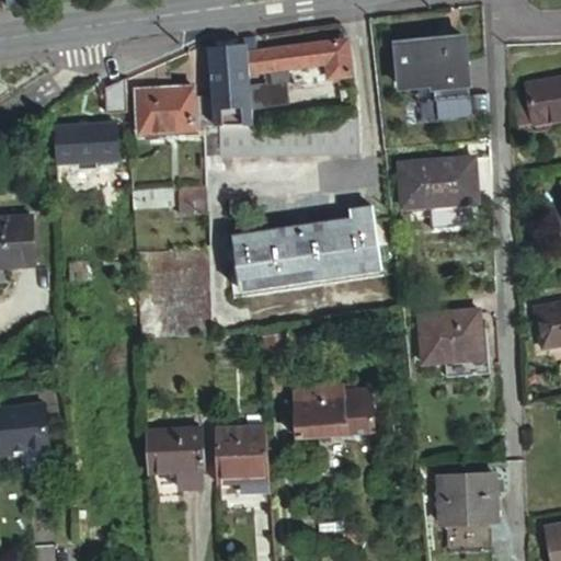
[(346,39),(249,52),(250,73),(271,72),(272,84),(288,82),(286,69),(325,65),(328,79),(351,76),(346,39)]
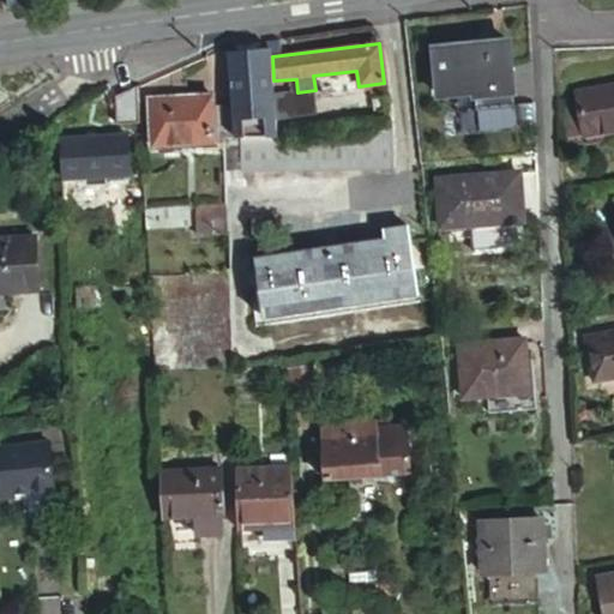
[(517,107),(510,44),(434,52),(438,98),(474,95),(476,112),(517,107)]
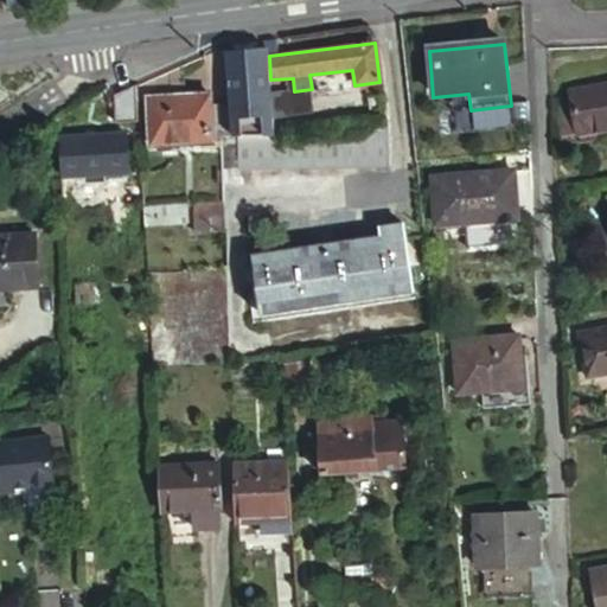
[(237,136),(274,134),(270,80),(269,56),(267,49),(225,51),(229,104),(231,136),(237,136)]
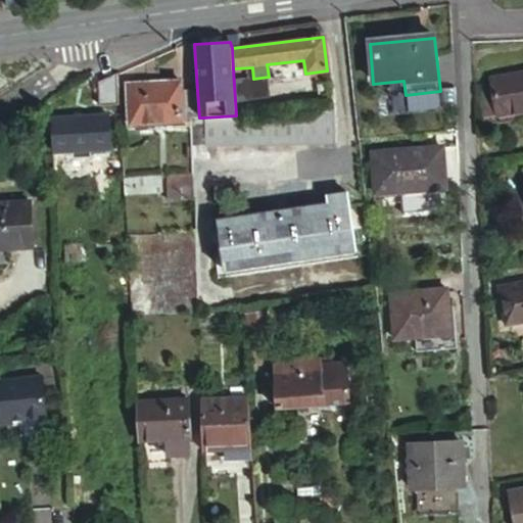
[(190,119),(199,117),(197,90),(181,91),(180,82),(157,83),(155,56),(116,74),(116,86),(126,85),(129,126),(182,123),(182,117),(190,119)]
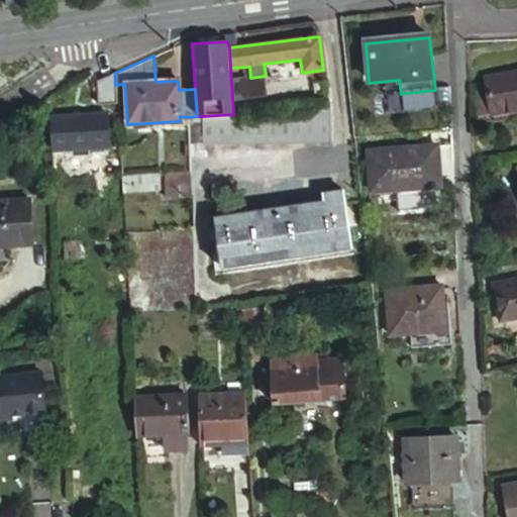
[(116,104),(115,85),(115,73),(96,82),(97,104),(116,104)]
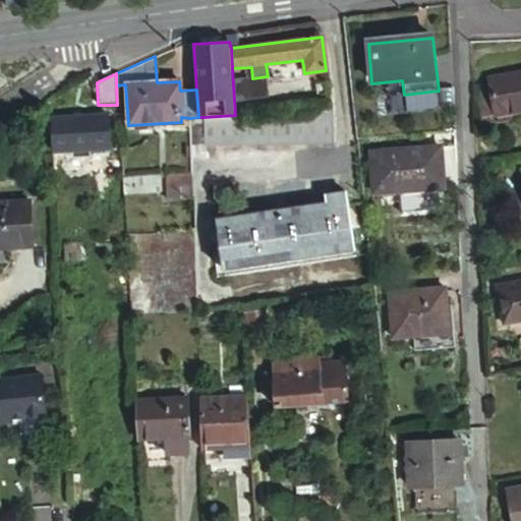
[(520,119),(520,74),(488,80),(498,124),(520,119)]
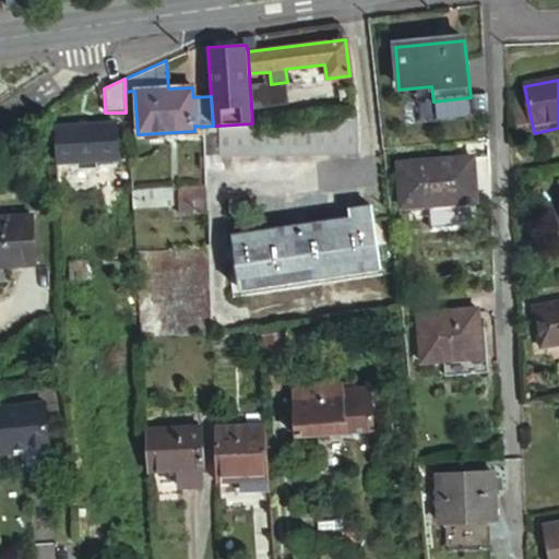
[(116,123),(54,127),(56,165),(119,161),(116,123)]
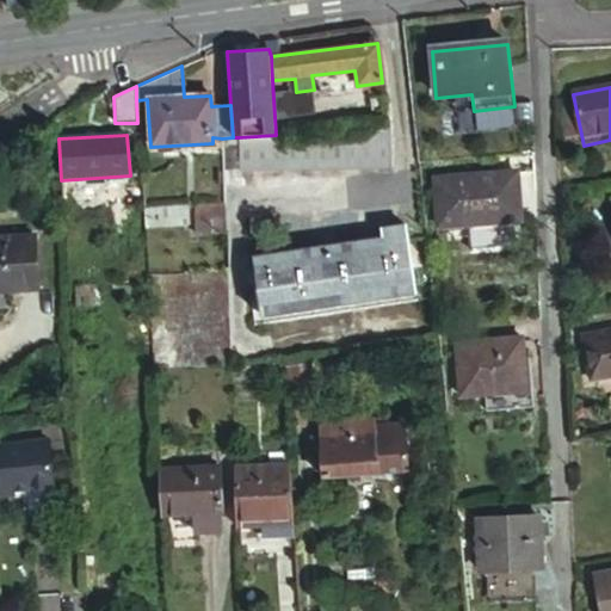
[(240,171),(239,137),(233,137),(222,139),(223,171),(240,171)]
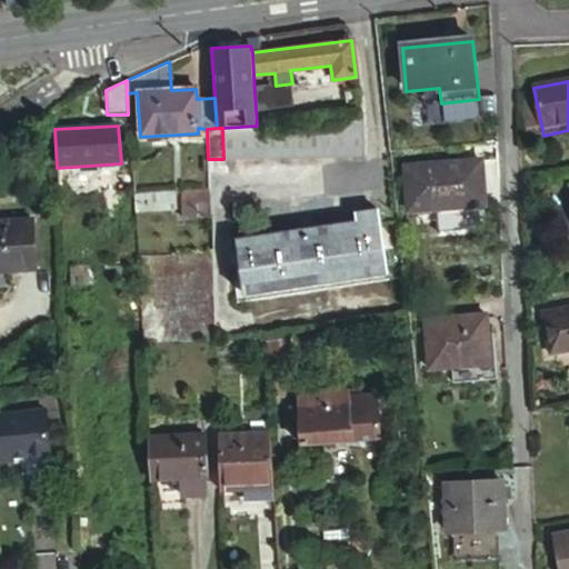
[(485,206),(480,162),(406,168),(409,212),(485,206)]
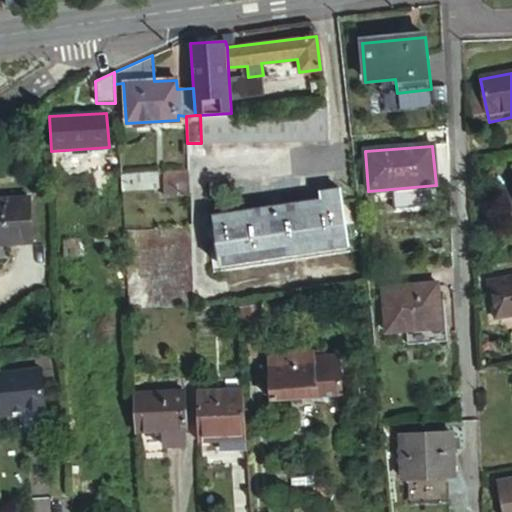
[(190,197),(188,172),(162,173),(163,198),(190,197)]
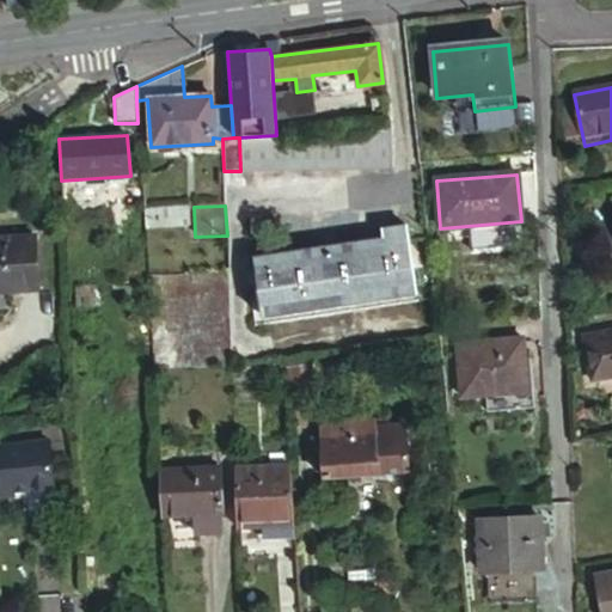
[(188,208),(144,210),(145,238),(189,236),(188,208)]
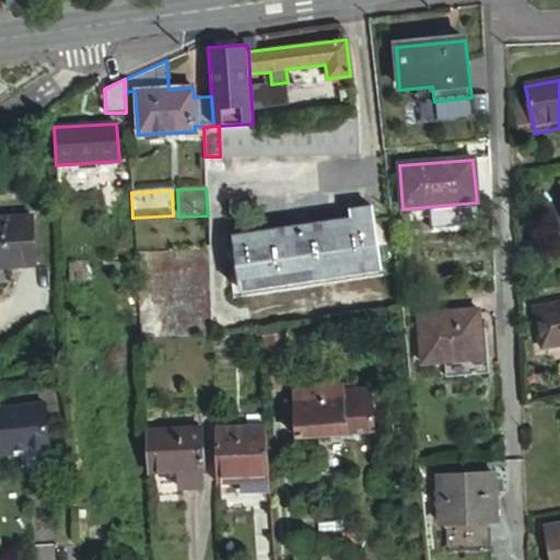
[(398,275),(394,244),(377,247),(371,208),(350,211),(351,220),(352,226),(232,243),(236,269),(228,270),(233,301),(398,275)]
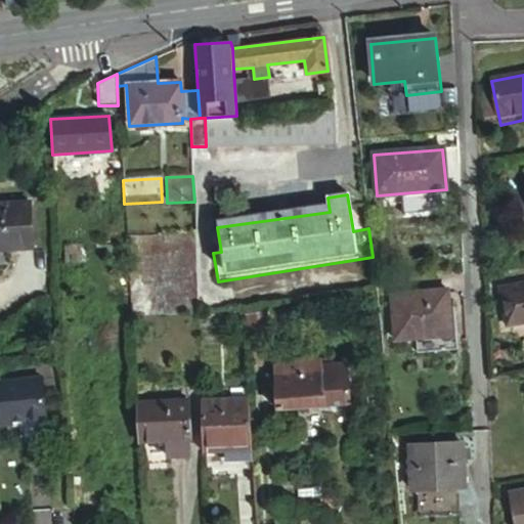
[(0,250),(32,249),(28,205),(0,206),(0,250)]
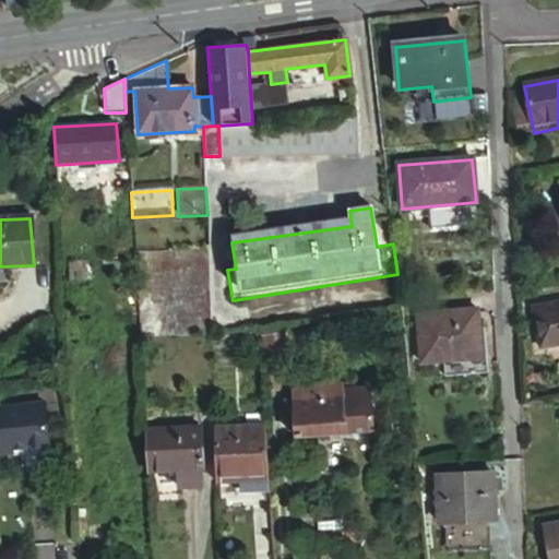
[(352,226),(351,219),(232,237),(232,242),(352,226)]
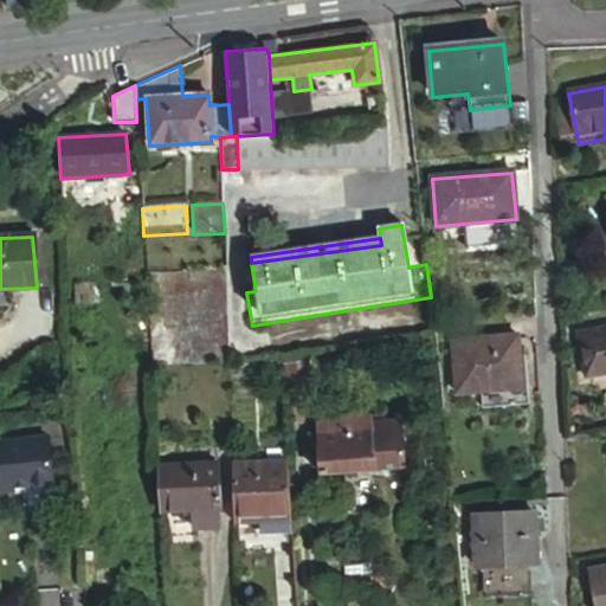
[(146,275),(152,367),(227,363),(224,272),(146,275)]
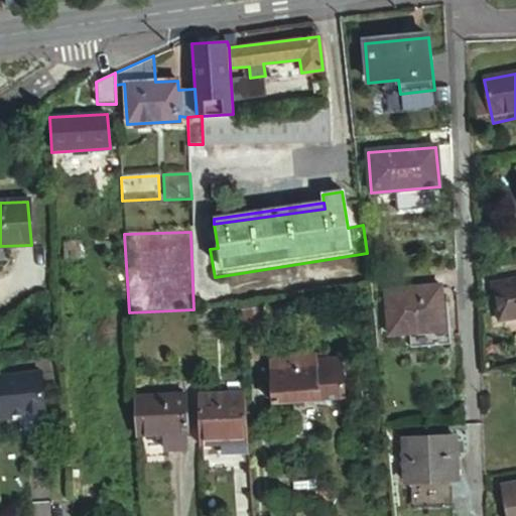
[(78,258),(77,241),(62,242),(63,259),(78,258)]
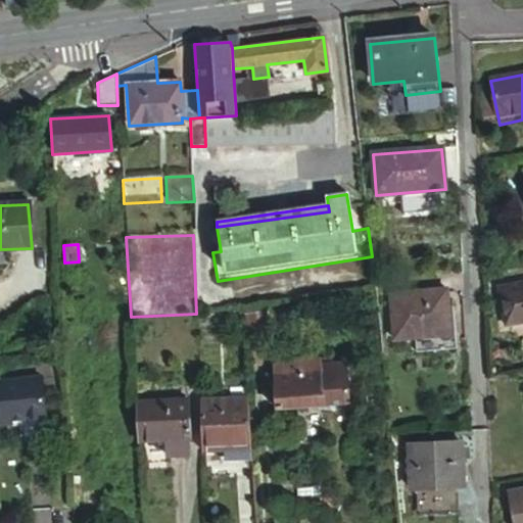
[(522,321),(522,285),(500,289),(506,324),(522,321)]
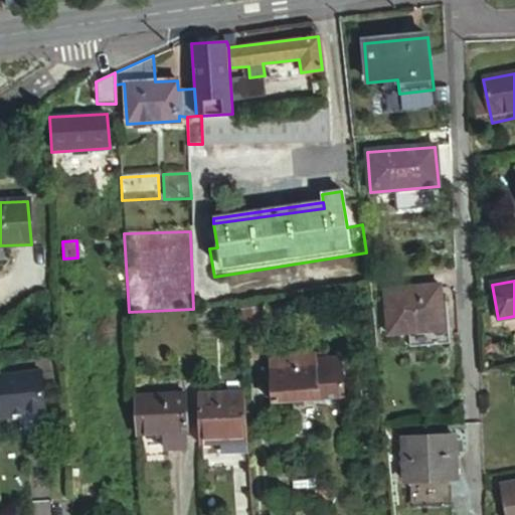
[(445,344),(441,287),(384,292),(388,334),(408,333),(409,346),(445,344)]
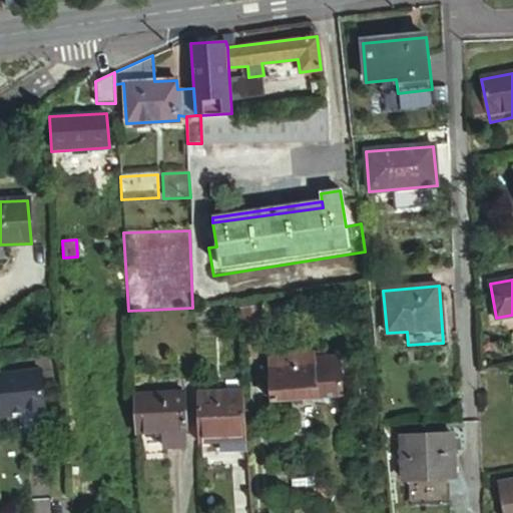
[(318,399),(316,363),(268,366),(270,402),(318,399)]
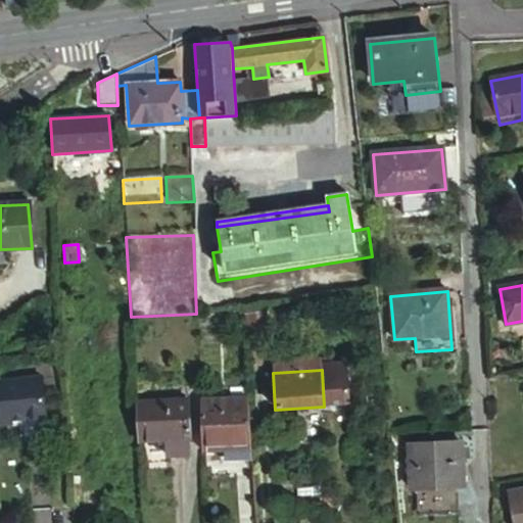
[(48,430),(42,376),(0,380),(0,425),(13,424),(12,419),(22,418),(22,423),(25,433),(48,430)]
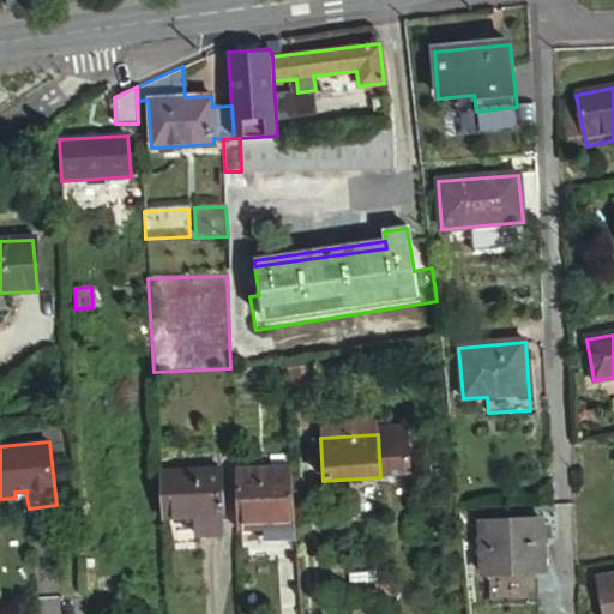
[(288,468),(235,469),(238,530),(263,529),(294,528),(288,468)]
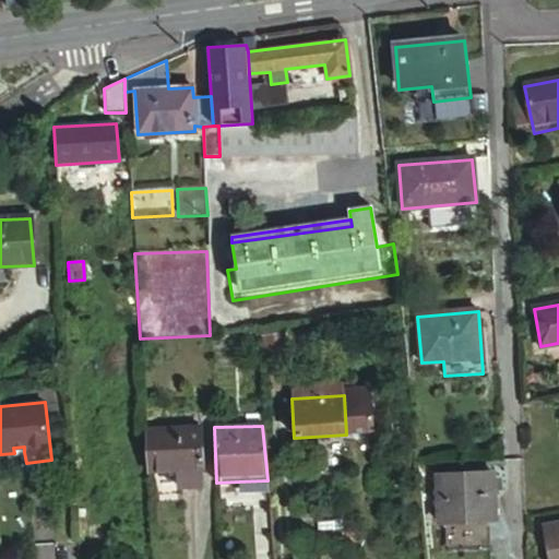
[(201,427),(145,429),(147,472),(173,472),(174,487),(198,486),(198,471),(203,470),(201,427)]
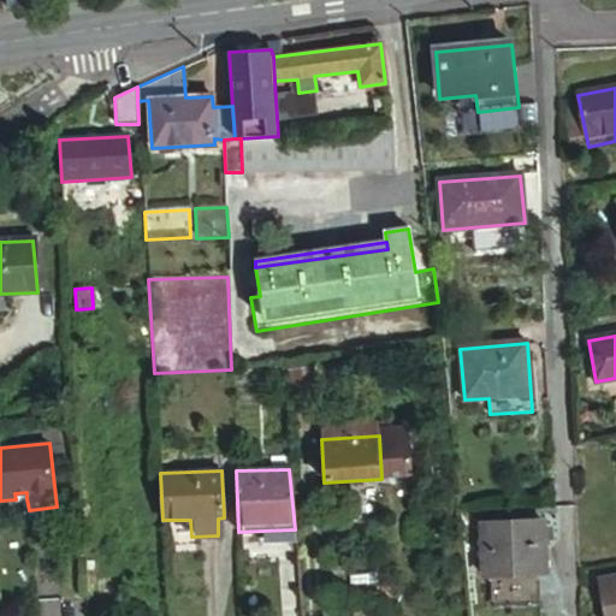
[(545,574),(544,523),(481,525),(484,576),(545,574)]
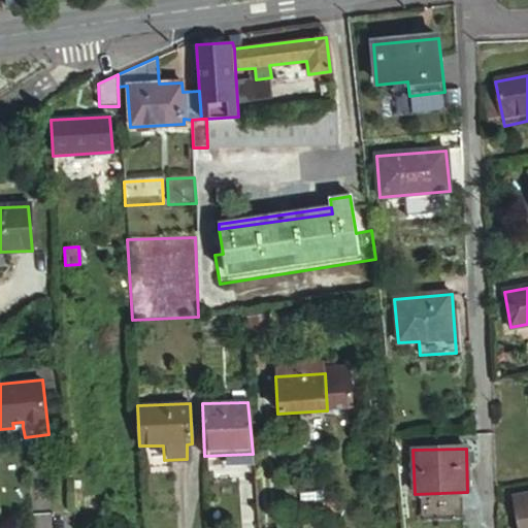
[(254,466),(253,454),(226,455),(227,467),(254,466)]
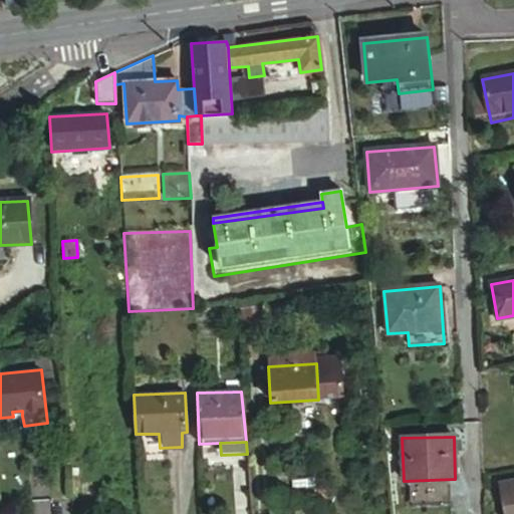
[(513,513),(513,482),(499,486),(504,513),(513,513)]
